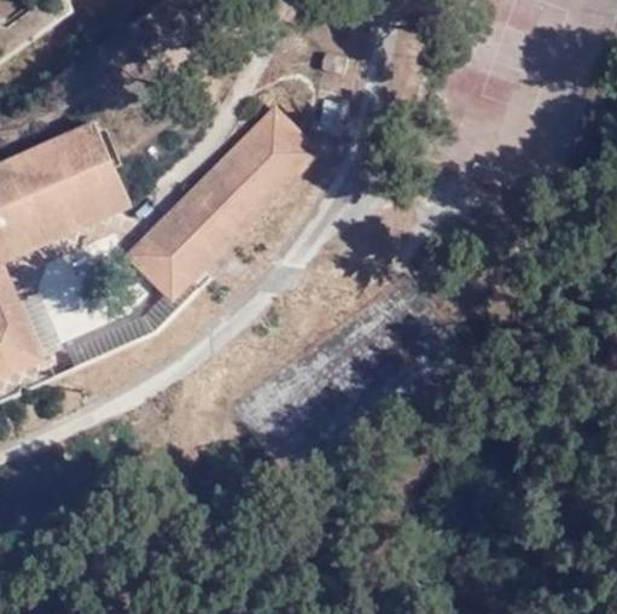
[(339,121),(343,95),(324,93),(320,118),(339,121)]
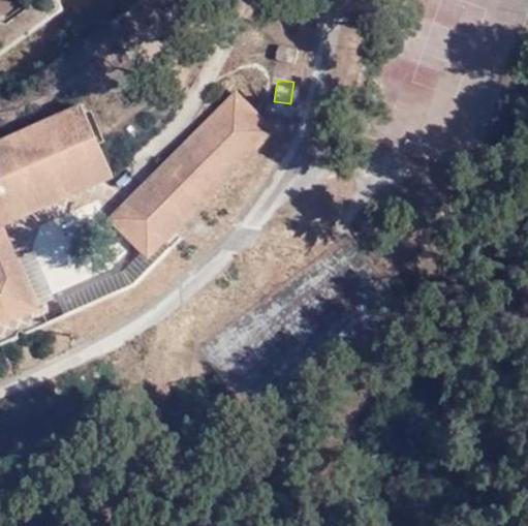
[(235,88),(107,216),(142,251),(148,257),(275,128),(235,88)]
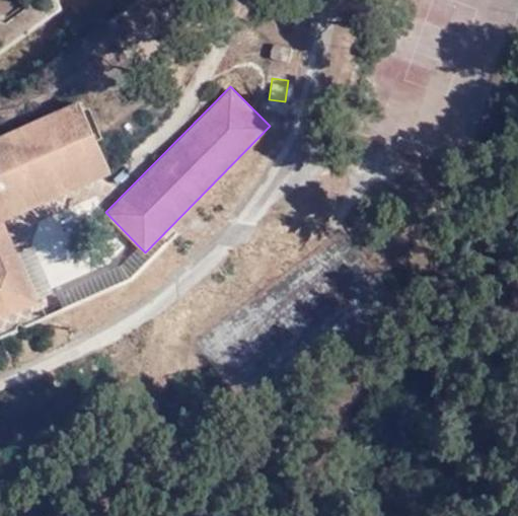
[(19,254),(4,220),(112,172),(79,100),(0,136),(0,316),(39,299),(19,254)]
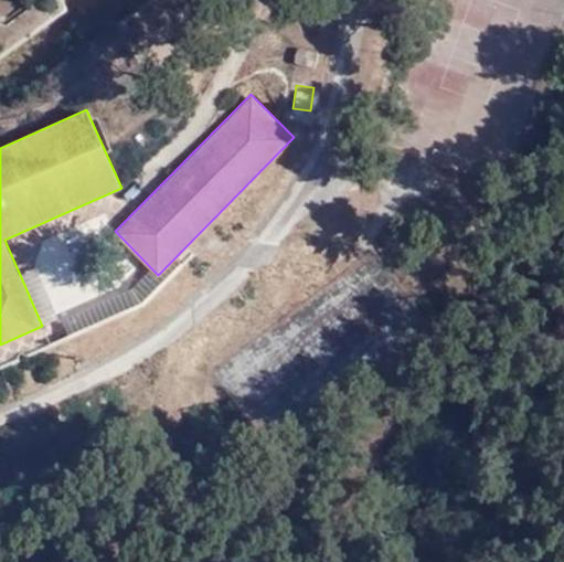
[(57,318),(42,326),(51,342),(141,303),(181,262),(176,256),(158,275),(151,268),(131,286),(57,318)]
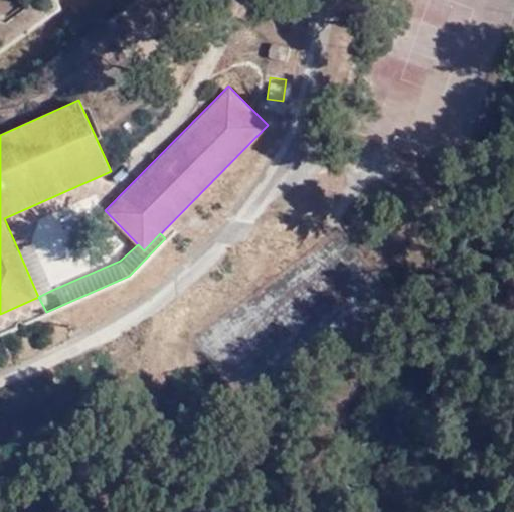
[(19,252),(38,297),(52,290),(33,245),(19,252)]
